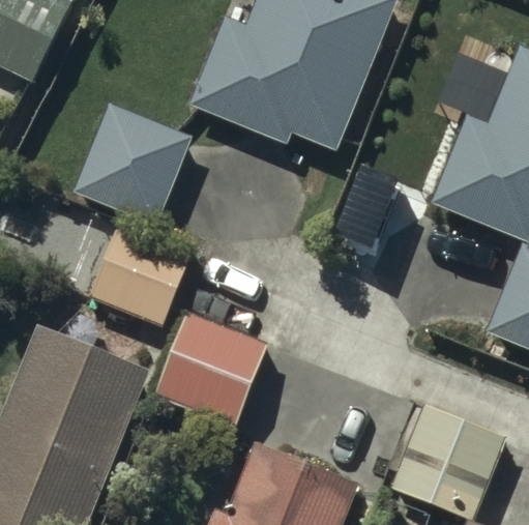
[(71,1),(69,0),(0,0),(0,63),(31,80),(71,1)]
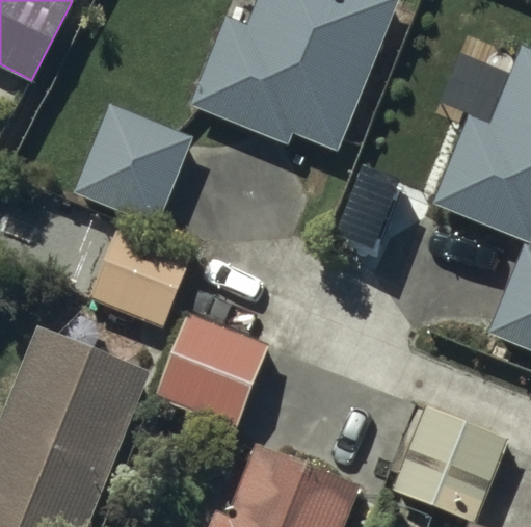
[(396,0),(259,0),(248,27),(229,19),(192,107),(287,147),(292,133),(335,151),(396,0)]
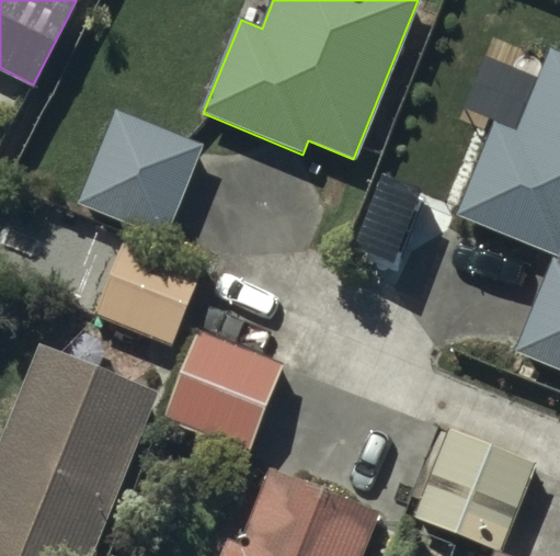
[(559,56),(551,53),(518,134),(495,125),(458,216),(558,256),(559,251),(559,56)]
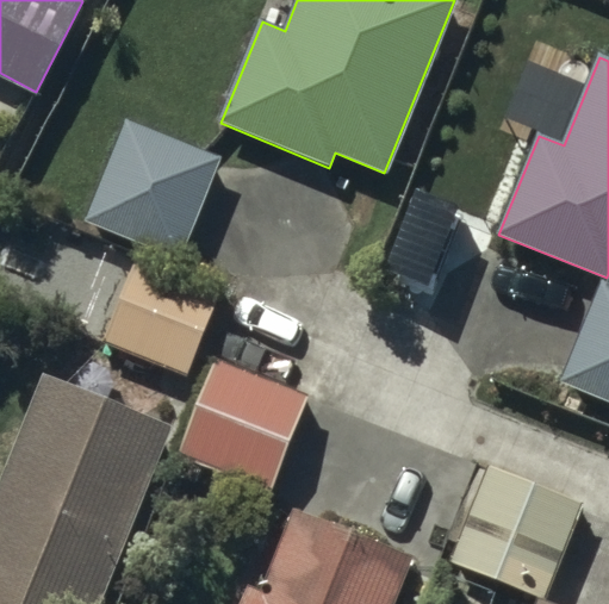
[(217,161),(126,123),(85,220),(175,259),(217,161)]
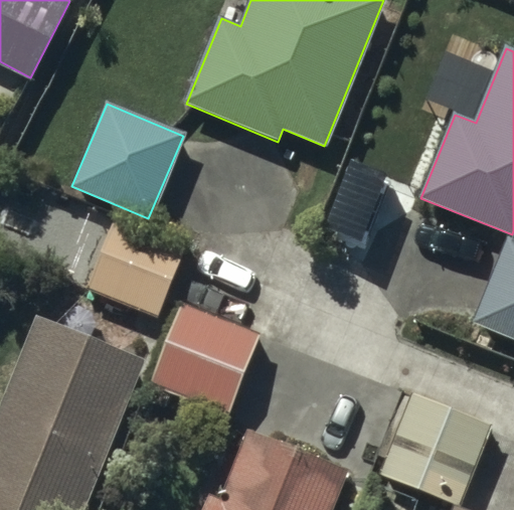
[(185,245),(115,218),(89,289),(159,315),(185,245)]
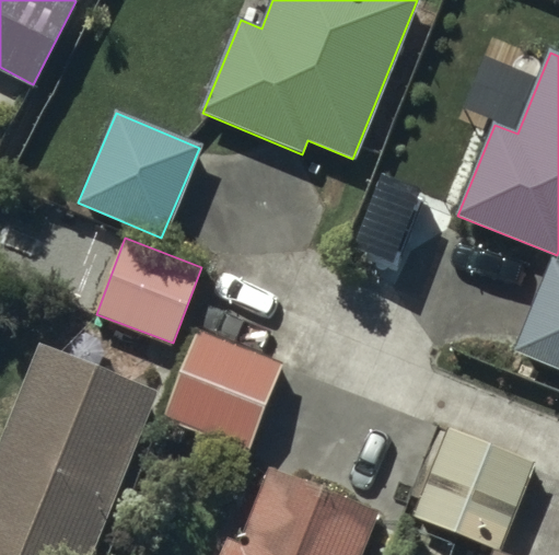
[(558,262),(552,259),(514,351),(558,370),(558,262)]
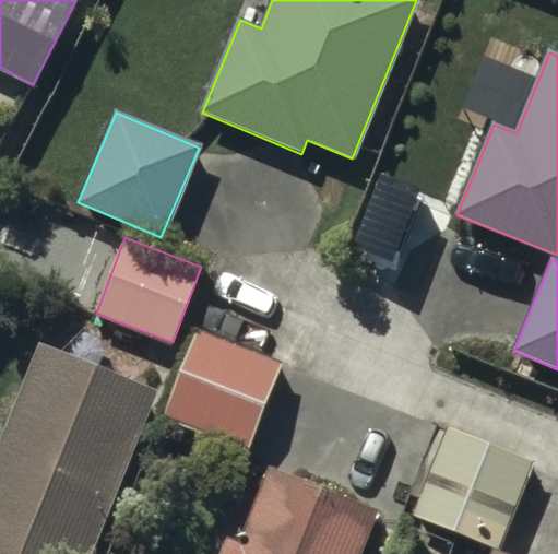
[(282,364),(199,331),(166,414),(249,447),(282,364)]
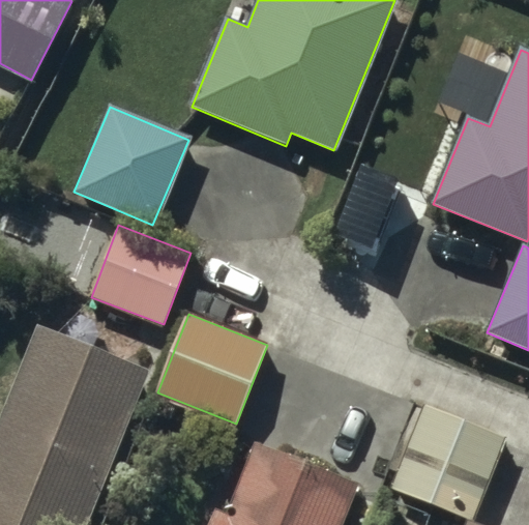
[(87,524),(149,372),(38,327),(0,423),(0,524),(87,524)]
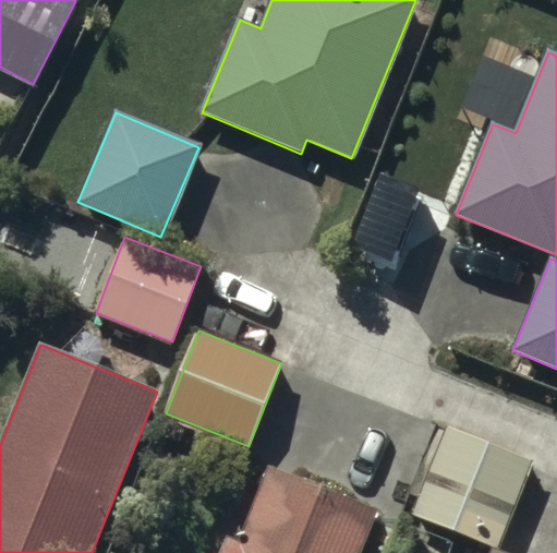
[(530,464),(448,430),(413,513),(497,547),(530,464)]
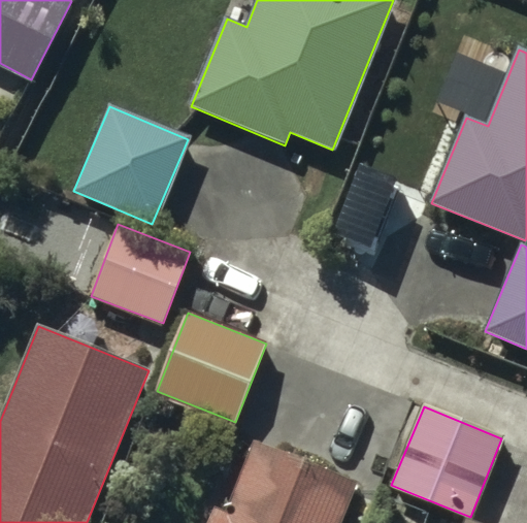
[(338,522),(355,484),(257,445),(228,515),(217,510),(210,522),(338,522)]
